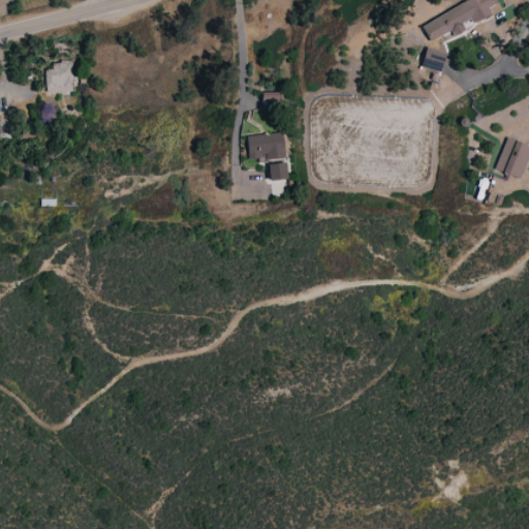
[(467,0),(421,23),(430,41),(441,35),(444,42),(468,30),(467,28),(501,10),(496,0),(467,0)]
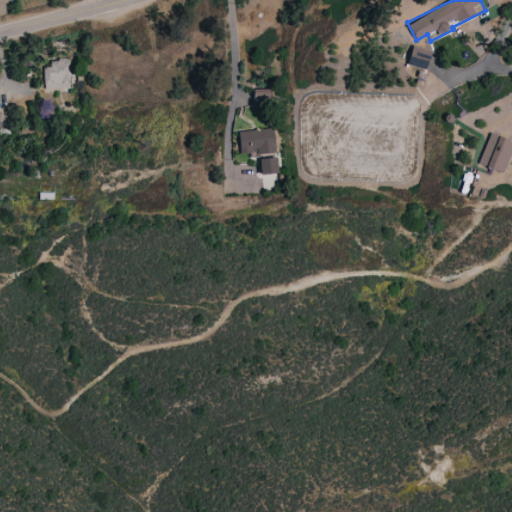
[(426,70),(432,51),(413,45),(407,64),(426,70)]
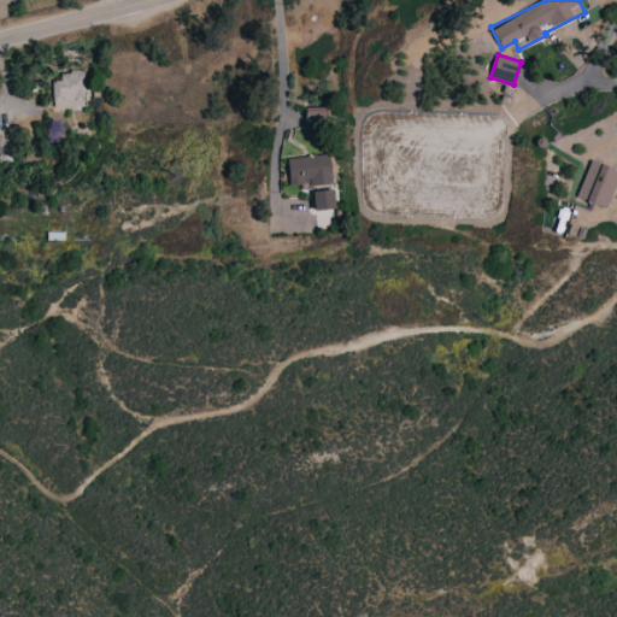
[(84,70),(60,71),(60,80),(52,80),(53,109),(86,107),(84,70)]
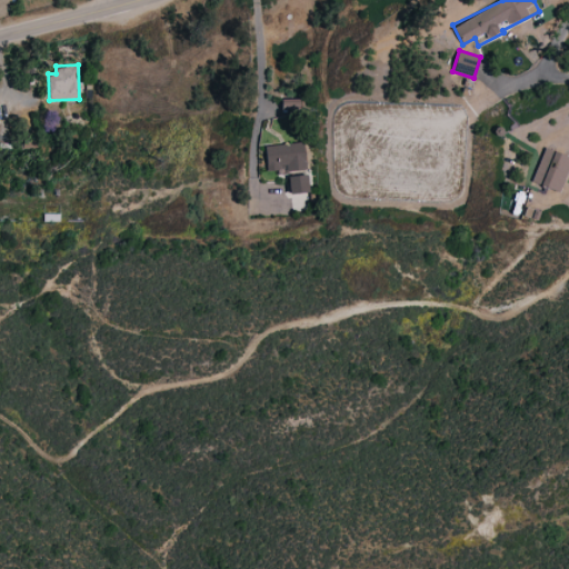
[(266,172),(305,170),(303,143),(265,145),(266,172)]
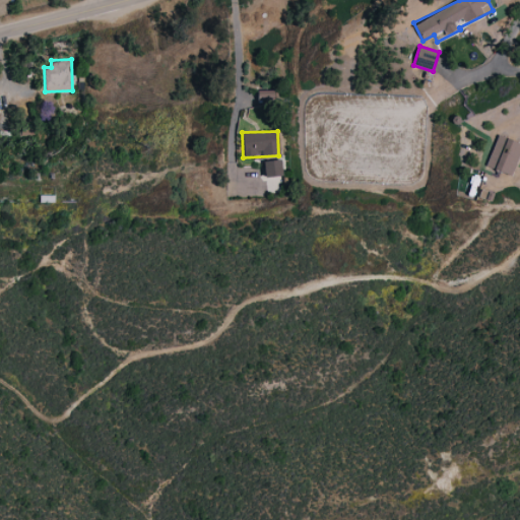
[(511,176),(519,152),(519,142),(498,134),(485,166),(511,176)]
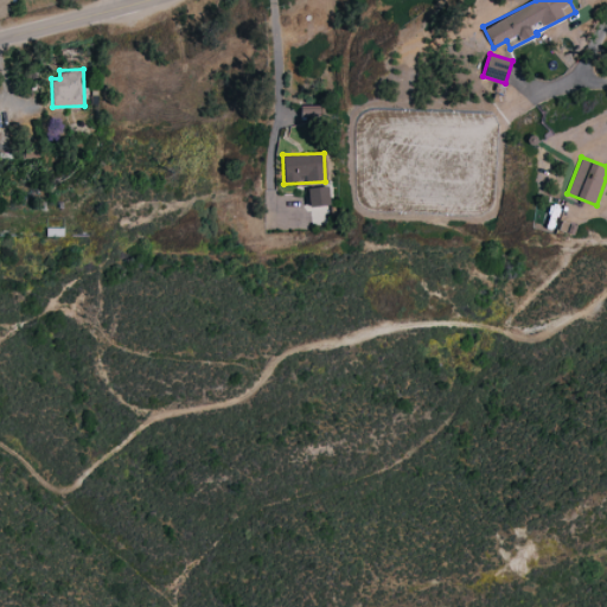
[(327,186),(307,189),(310,206),(330,204),(327,186)]
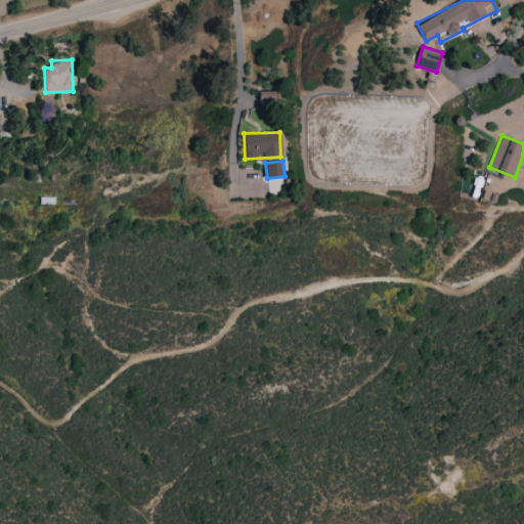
All buildings are outlined.
